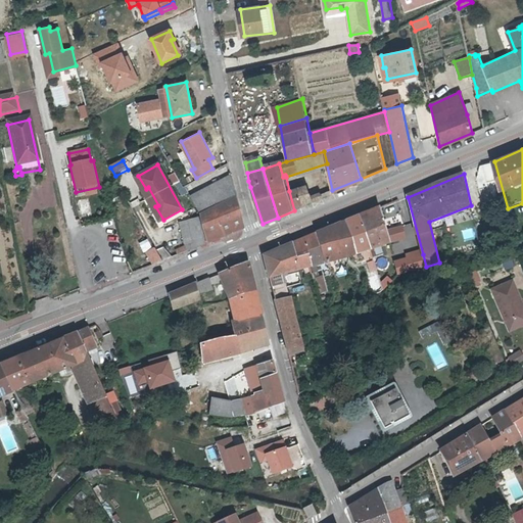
[(146,189),(138,176),(134,178),(158,222),(163,220),(155,206),(158,205),(148,187),(146,189)]
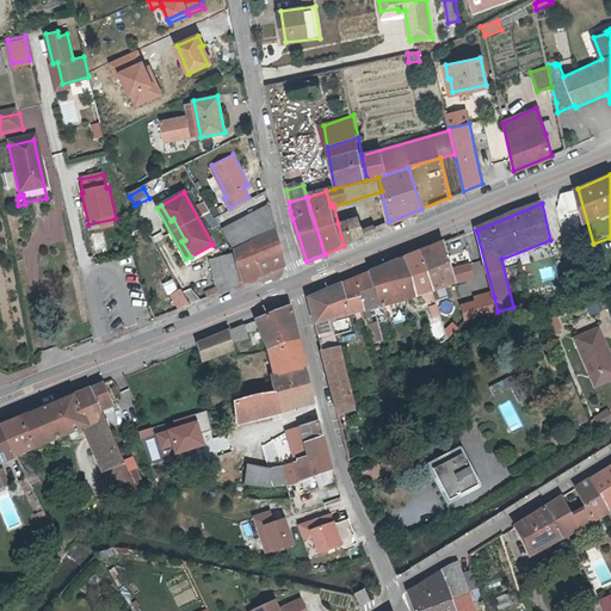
[(271,207),(223,232),(235,254),(222,258),(210,261),(218,292),(244,285),(289,270),(277,233),(271,207)]
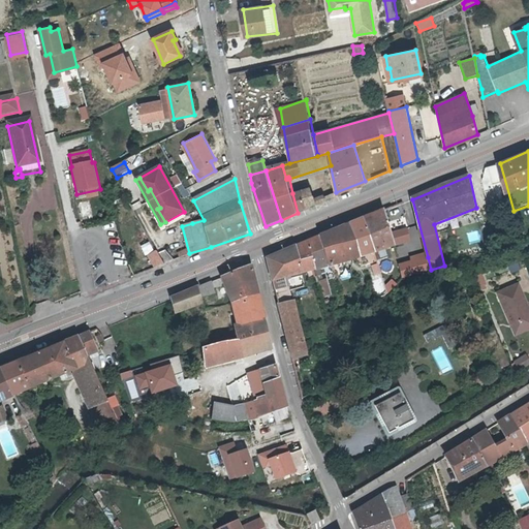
[(301,190),(308,209),(308,208),(317,205),(311,187),(301,190)]
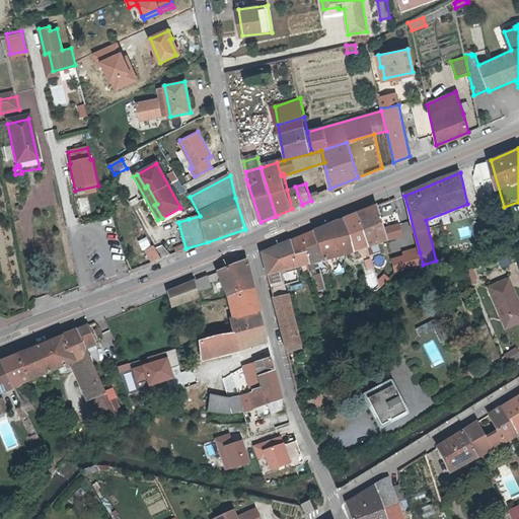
[(183,184),(180,187),(177,188),(180,194),(187,191),(183,184)]
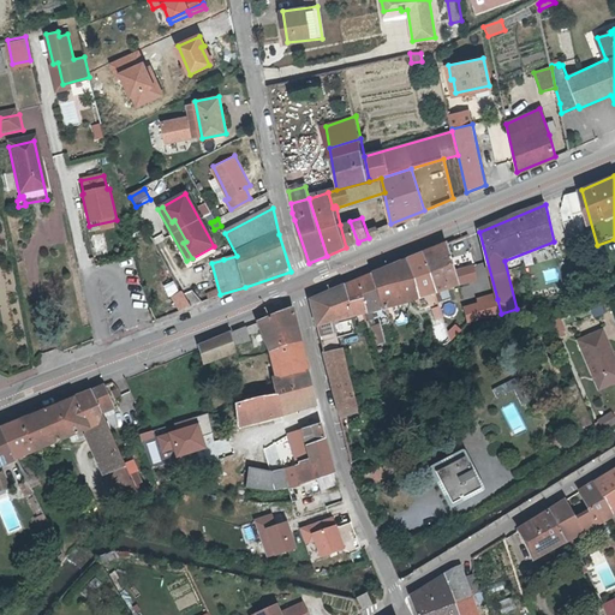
[(350,221),(340,225),(346,248),(358,243),(350,221)]
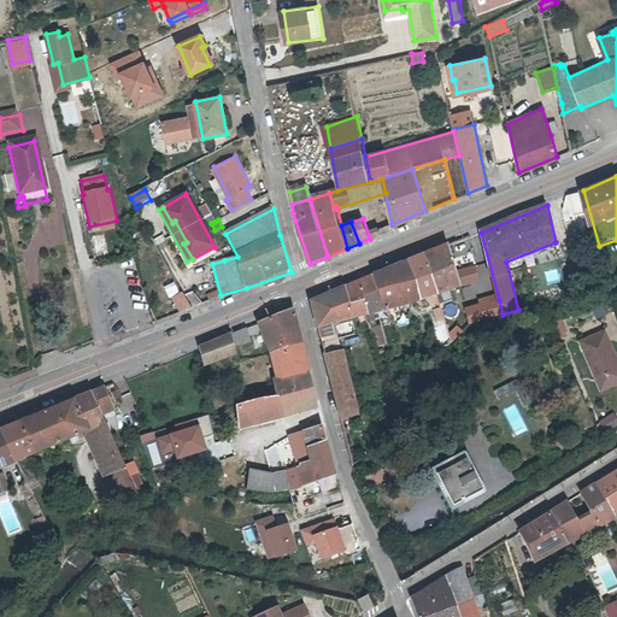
[(92,236),(94,258),(106,256),(104,235),(92,236)]
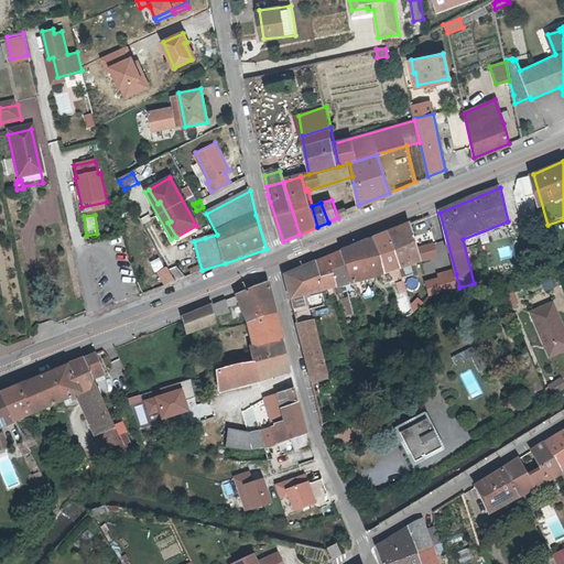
[(390,235),(401,271),(423,262),(411,225),(390,235)]
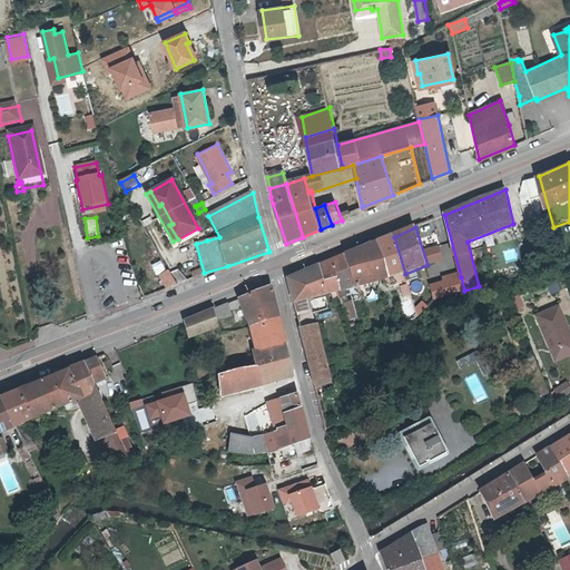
[(405,274),(394,237),(366,246),(375,282),(405,274)]
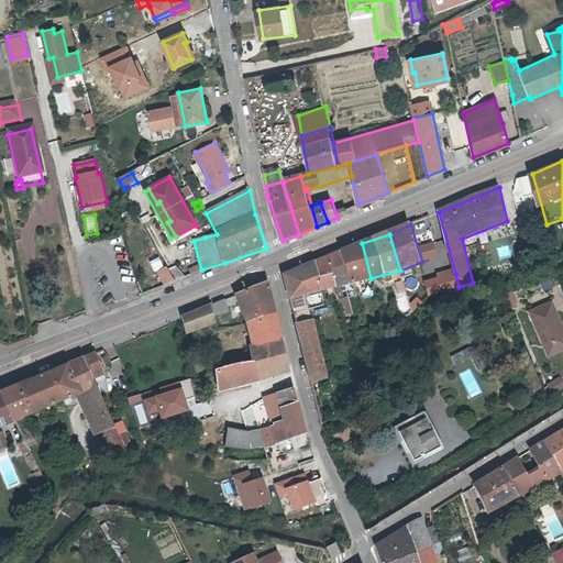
[(371,278),(362,243),(341,251),(350,285),(353,284),(371,278)]
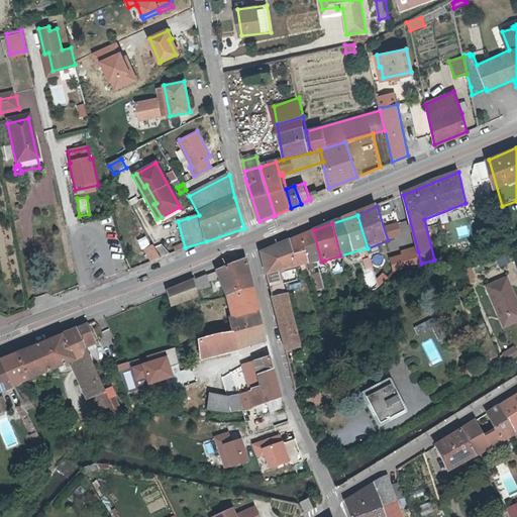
[(321,262),(313,230),(289,241),(292,252),(302,249),(304,259),(306,266),(314,264),(321,262)]
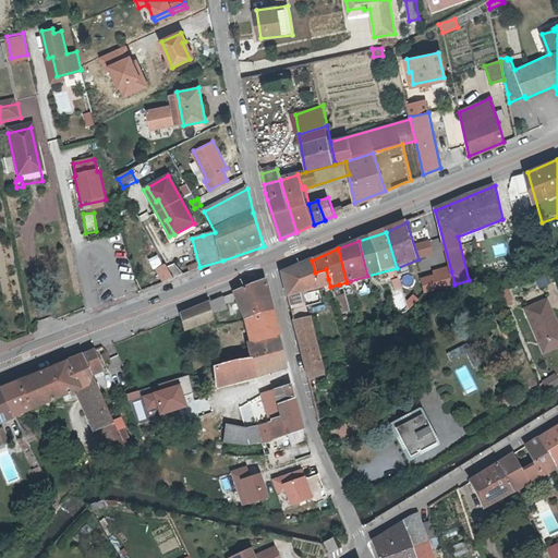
[(302,290),(328,279),(326,269),(315,273),(312,261),(281,273),(293,320),(307,316),(302,290)]
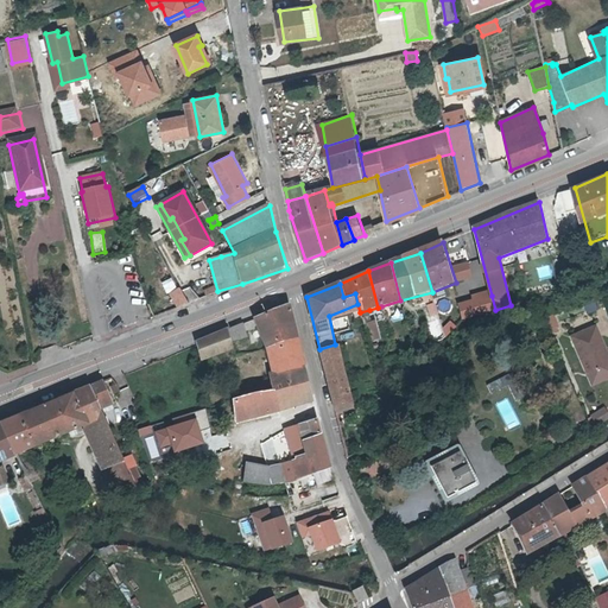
[(189,303),(179,287),(169,292),(177,308),(189,303)]
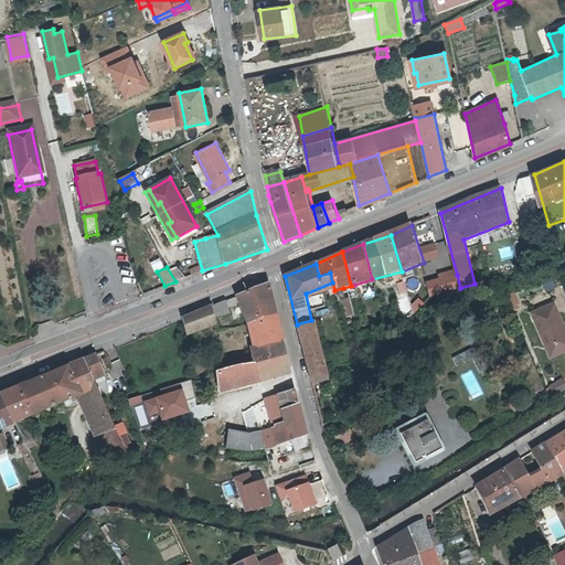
[(460,288),(457,275),(425,283),(429,295),(460,288)]
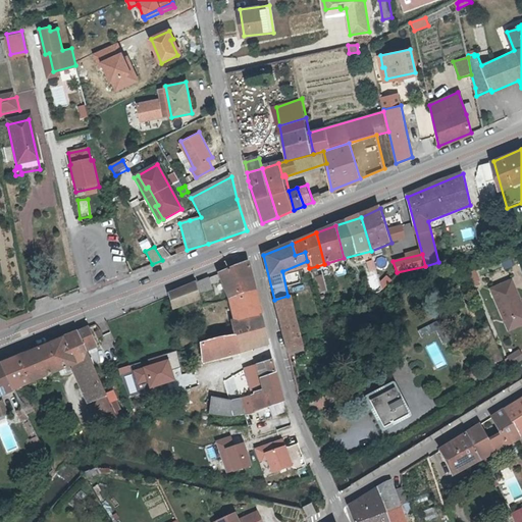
[(236,319),(264,312),(251,259),(228,268),(241,298),(231,301),(236,319)]
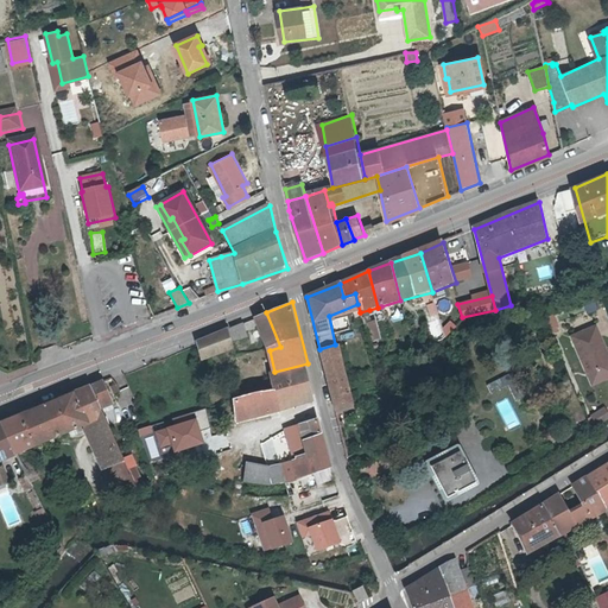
[(435,341),(455,334),(450,322),(441,325),(432,303),(423,306),(435,341)]
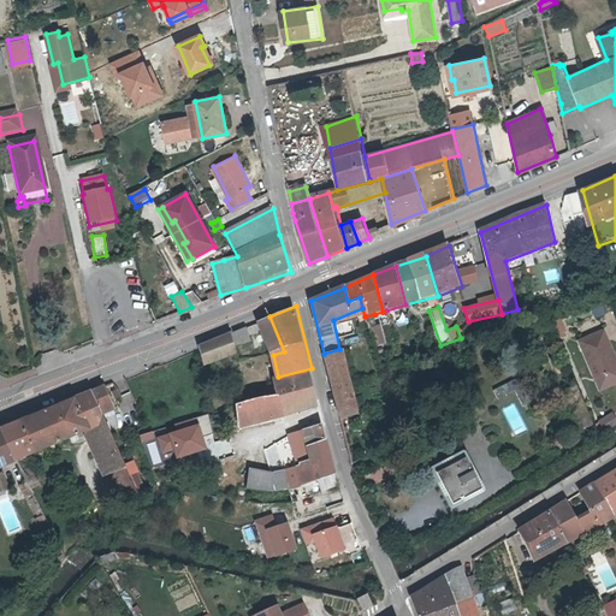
[(365,317),(362,308),(333,320),(339,349),(343,349),(338,327),(365,318),(365,317)]
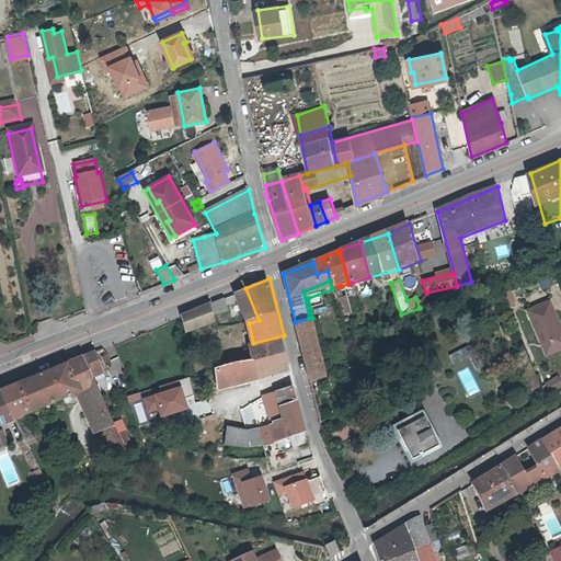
[(332,288),(332,289),(336,304),(340,317),(347,315),(341,286),(332,288)]
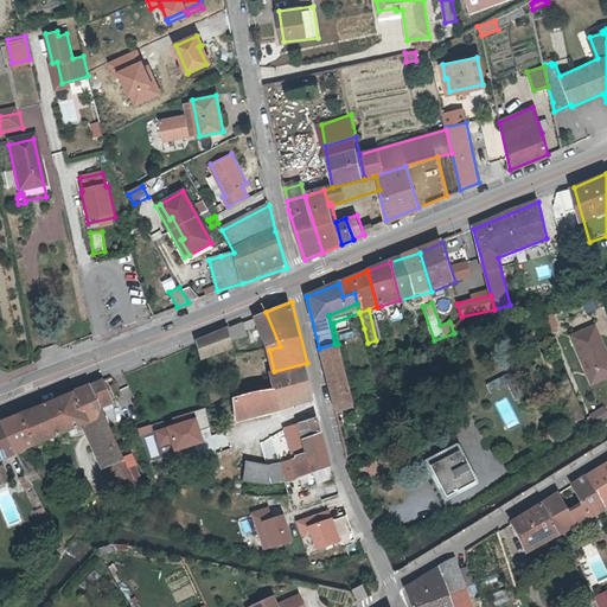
[(280,346),(266,312),(254,317),(269,350),(280,346)]
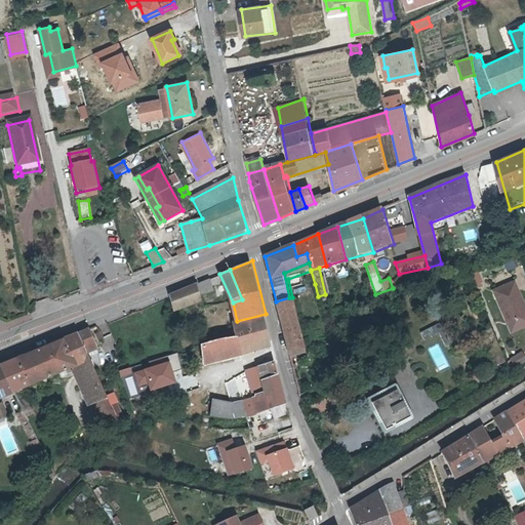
[(197,283),(202,295),(214,290),(211,278),(197,283)]
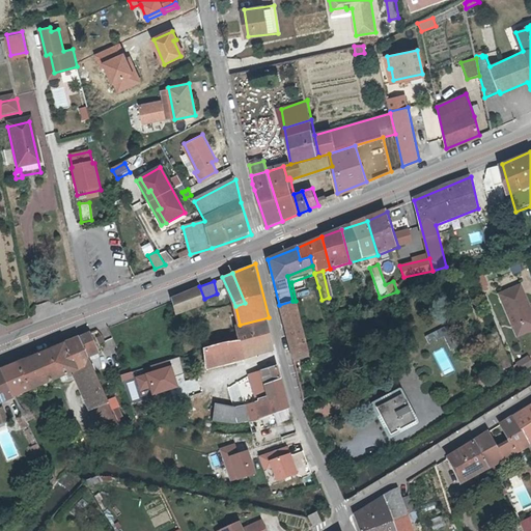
[(204,299),(199,286),(172,298),(177,314),(205,303),(204,299)]
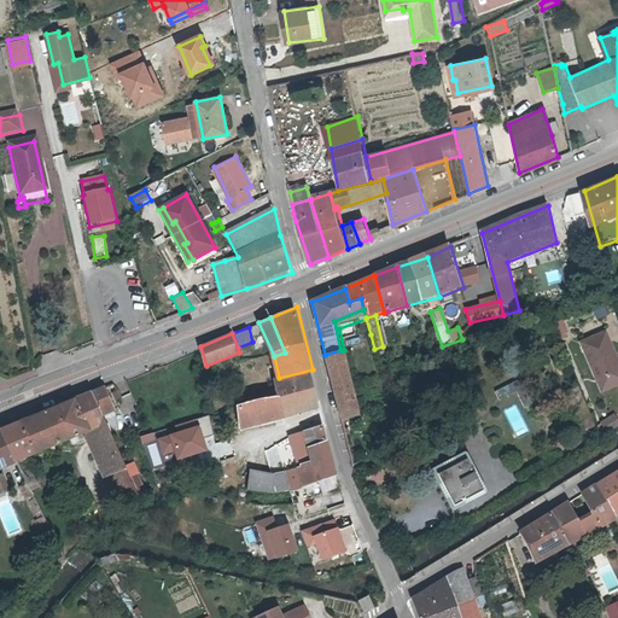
[(617,354),(612,339),(610,340),(606,333),(584,342),(605,391),(617,385),(617,354)]
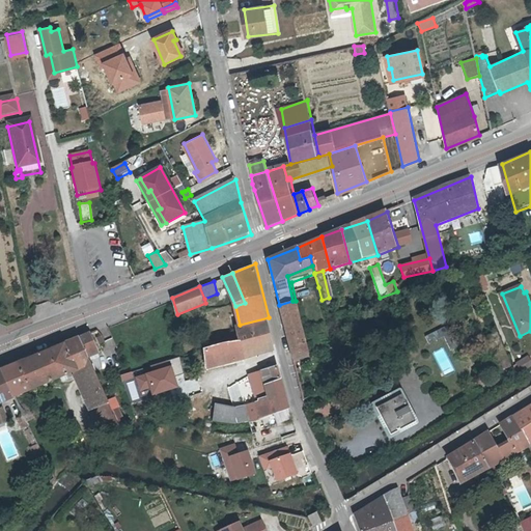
[(292,301),(279,305),(295,364),(311,359),(296,301),(292,301)]
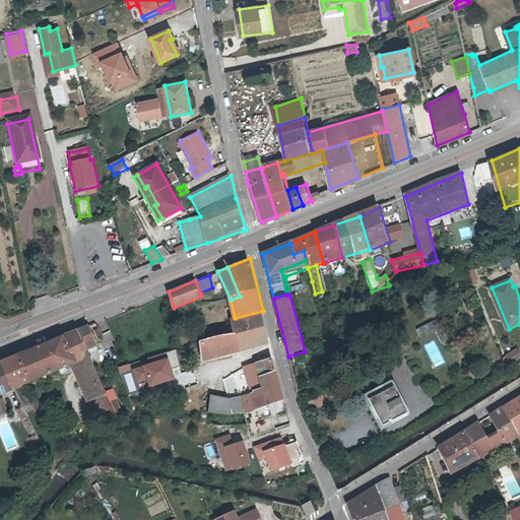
[(237,338),(240,350),(270,342),(263,311),(235,318),(233,318),(236,334),(237,338)]
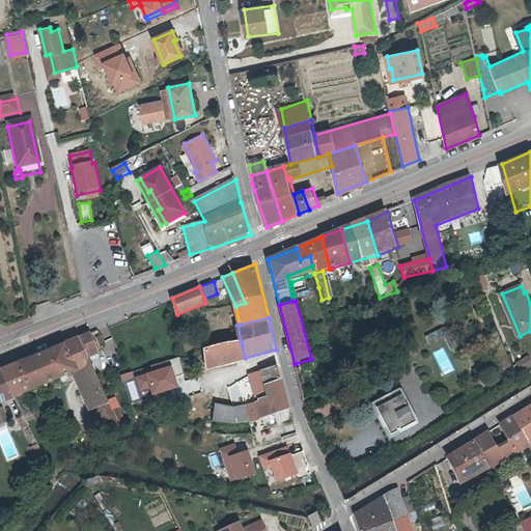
[(444,338),(451,352),(459,347),(448,327),(425,338),(429,345),(444,338)]
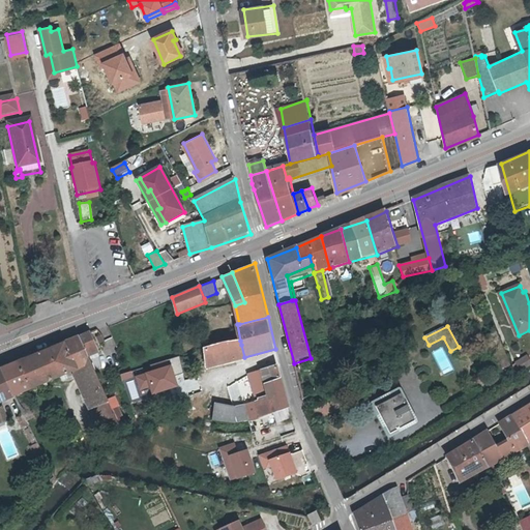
[(89,332),(70,340),(88,375),(95,372),(88,357),(98,353),(89,332)]
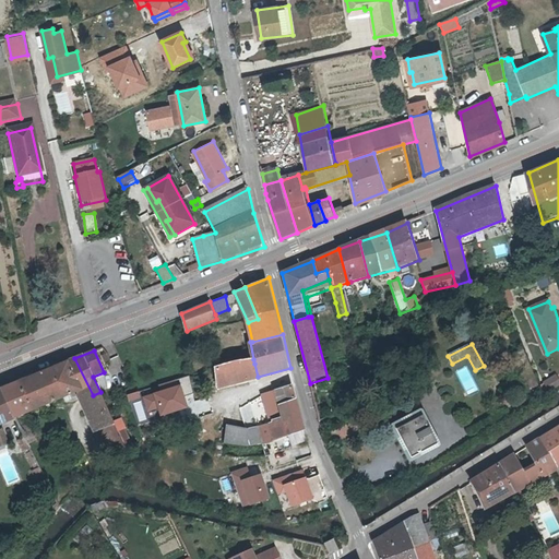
[(74,358),(67,361),(82,391),(79,392),(80,395),(83,406),(103,397),(100,392),(93,395),(74,358)]
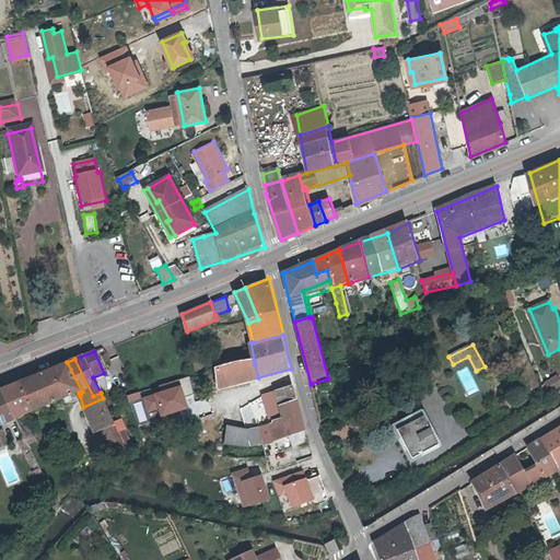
[(238,363),(217,370),(219,388),(258,377),(255,364),(254,360),(238,363)]
